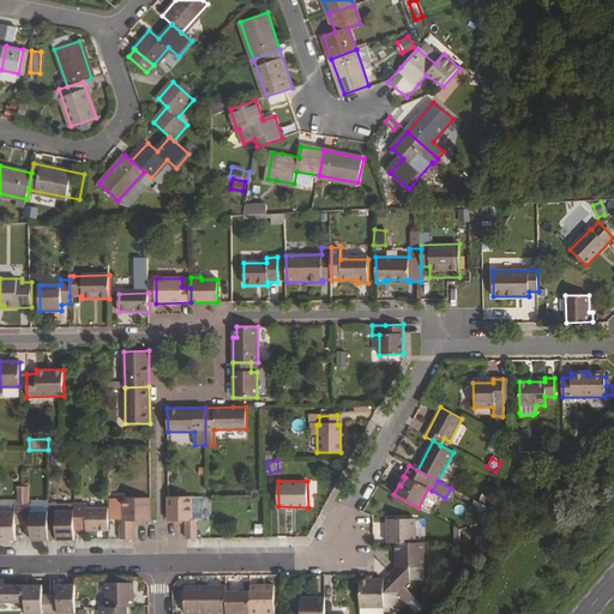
[(151,497),(124,498),(124,521),(120,521),(121,540),(133,540),(133,521),(151,521),(151,497)]
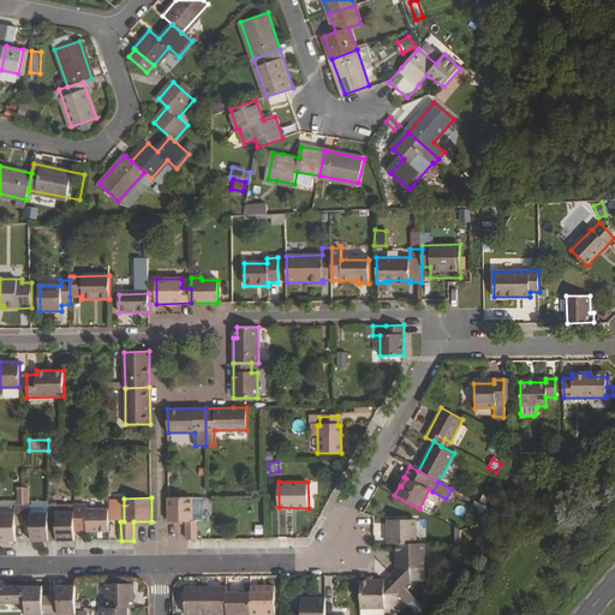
[(201,497),(169,497),(169,521),(187,521),(186,539),(196,539),(196,521),(202,521),(201,497)]
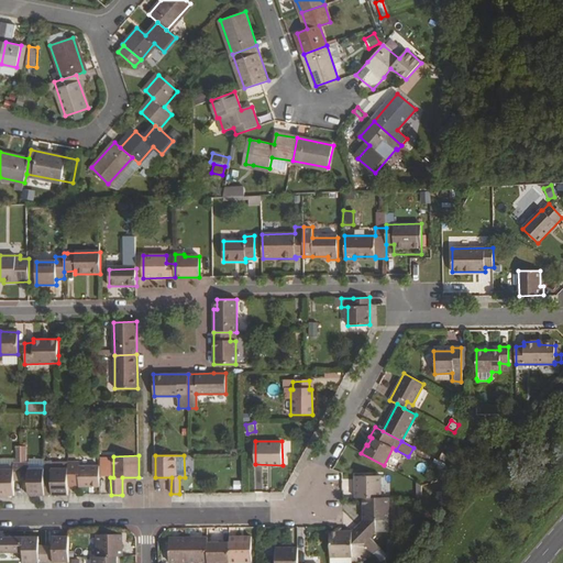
[(0,468),(15,468),(14,461),(14,459),(0,459),(0,468)]
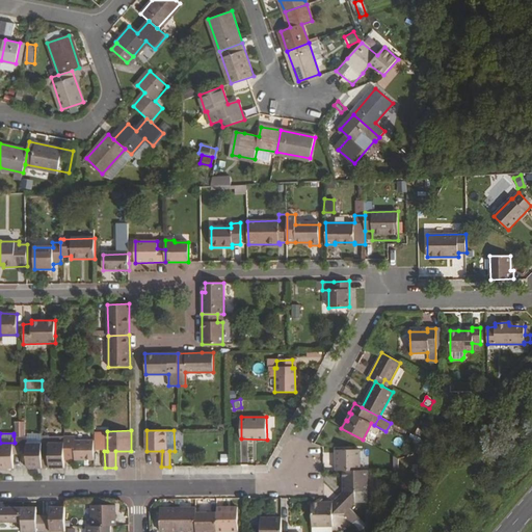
[(48,434),(42,434),(42,443),(42,468),(64,468),(64,452),(64,443),(49,443),(48,435),(48,434)]
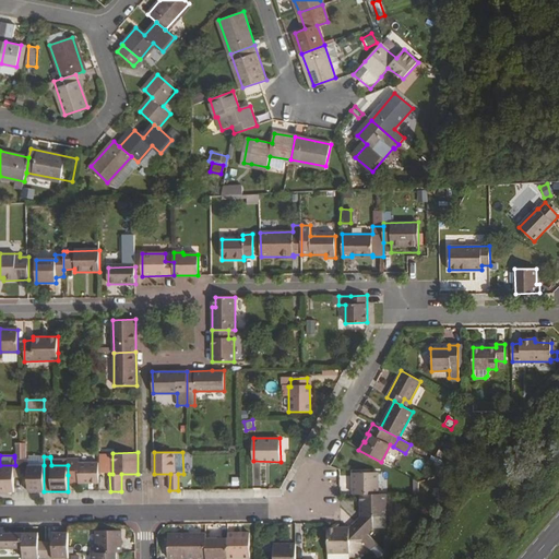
[(15,465),(0,465),(0,491),(15,492),(15,475),(21,474),(21,458),(14,458),(15,465)]
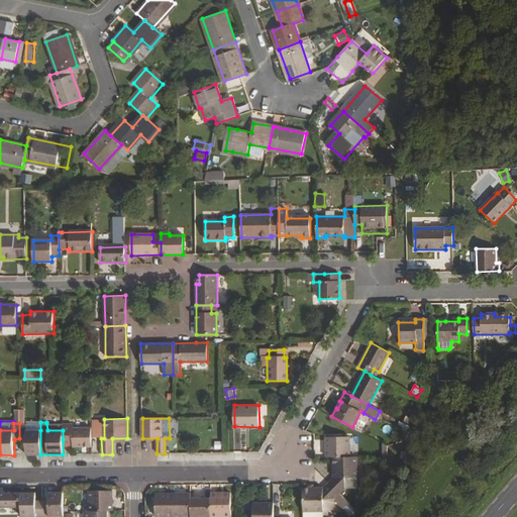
[(25,423),(19,423),(19,438),(25,439),(26,454),(40,454),(40,430),(25,430),(25,423)]
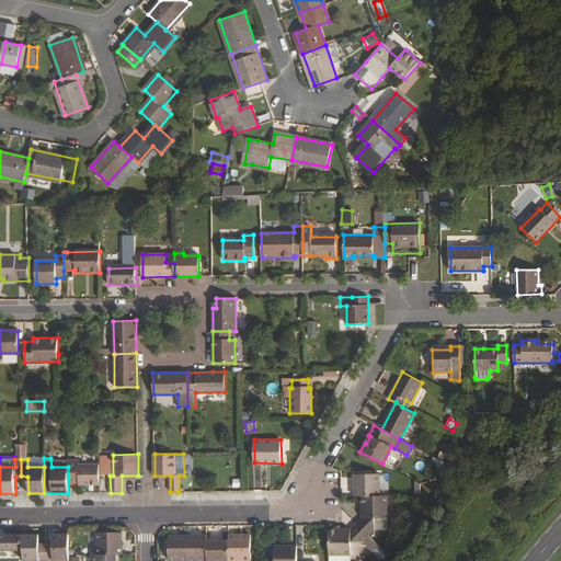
[(78,459),(68,459),(68,467),(68,477),(79,477),(78,485),(100,485),(99,464),(78,465),(78,459)]
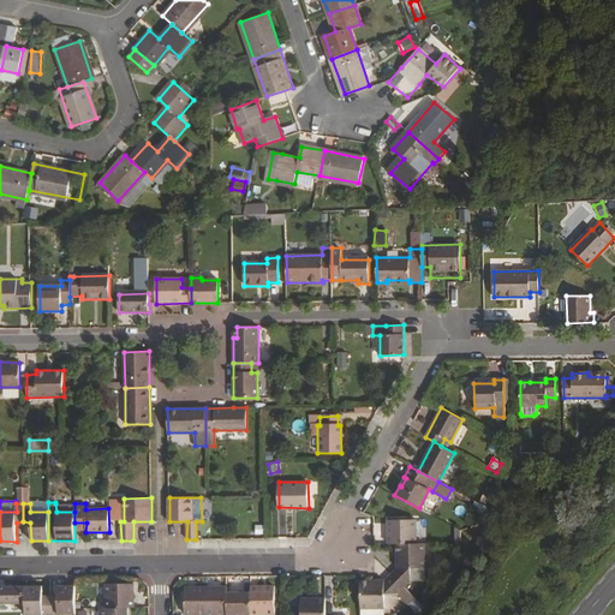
[(387,520),(388,544),(396,544),(416,544),(416,520),(387,520)]
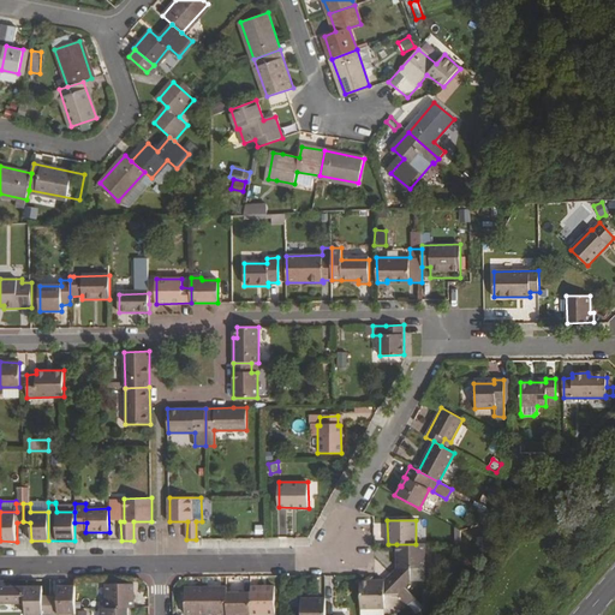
[(416,544),(396,544),(396,567),(389,573),(404,587),(411,580),(411,568),(423,567),(423,543),(416,544)]
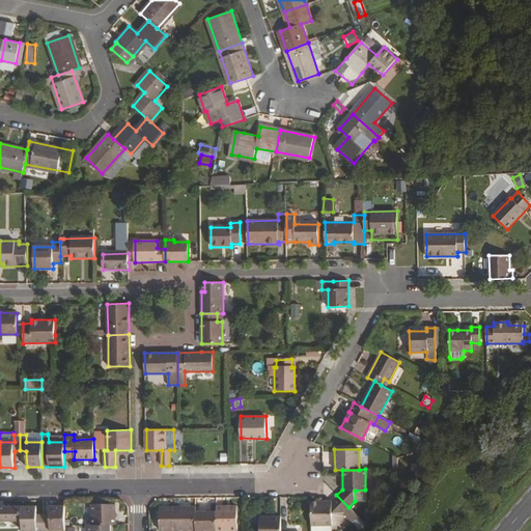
[(355,491),(355,501),(366,501),(365,490),(355,491)]
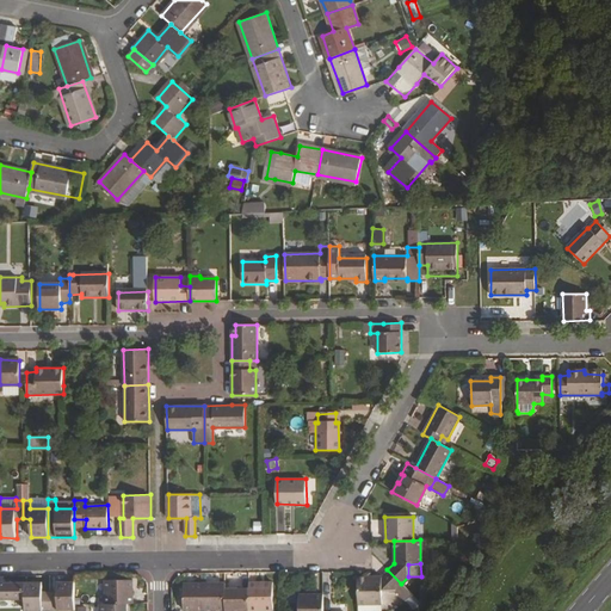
[(381,576),(358,576),(358,604),(382,604),(382,590),(395,590),(407,600),(413,594),(401,584),(387,569),(381,576)]
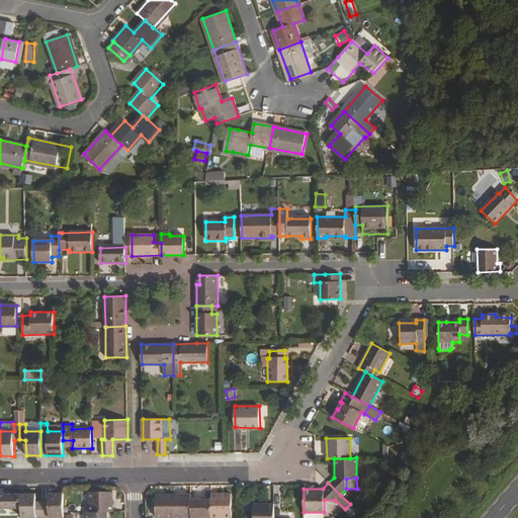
[(89,492),(89,512),(107,512),(112,512),(112,492),(89,492)]
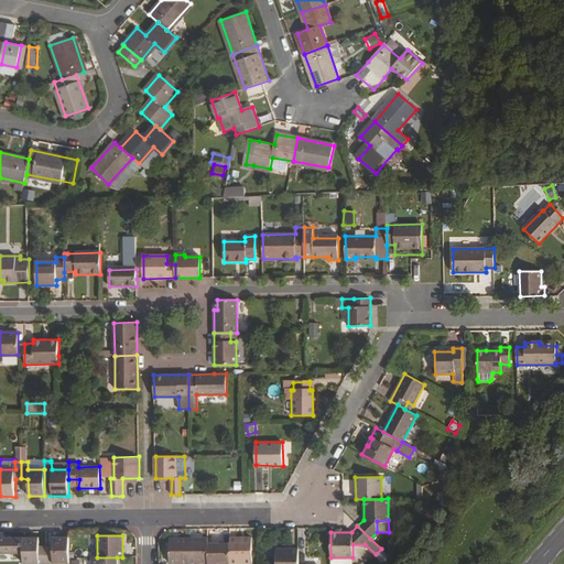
[(68,537),(53,538),(53,546),(45,546),(46,563),(69,563),(69,557),(68,537)]
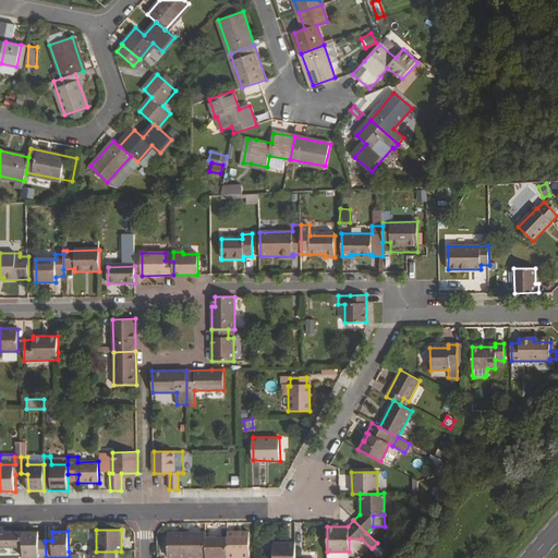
[(22,532),(0,532),(0,547),(23,548),(22,532)]
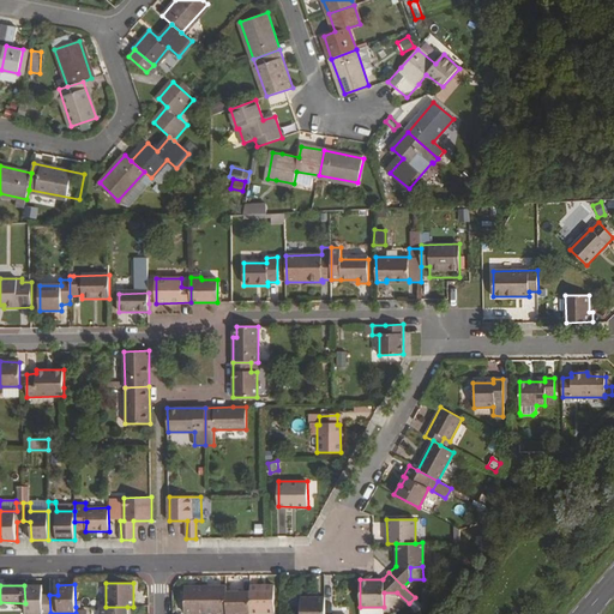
[(42,585),(24,585),(25,603),(24,613),(42,613),(50,613),(49,595),(42,595),(42,585)]
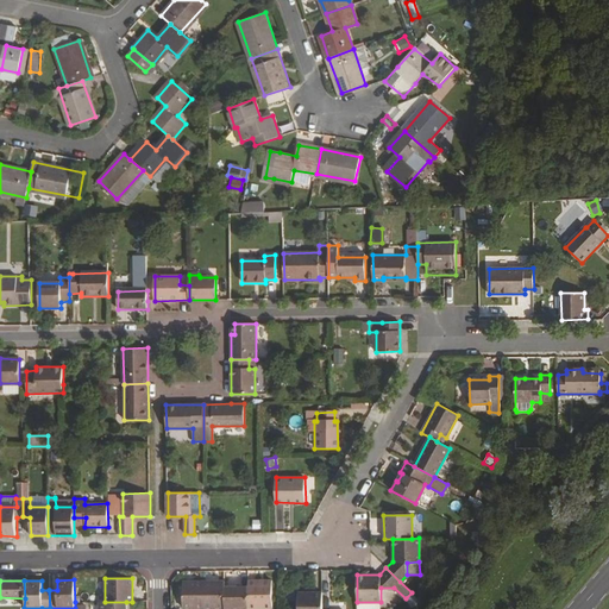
[(271,581),(248,582),(248,588),(249,608),(271,608),(271,581)]
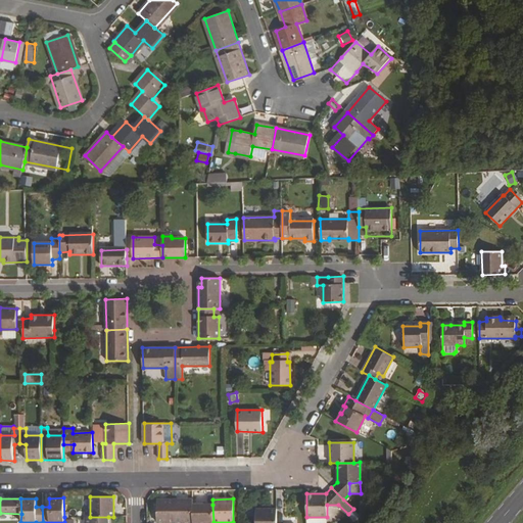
[(174,522),(175,500),(154,501),(154,522),(174,522)]
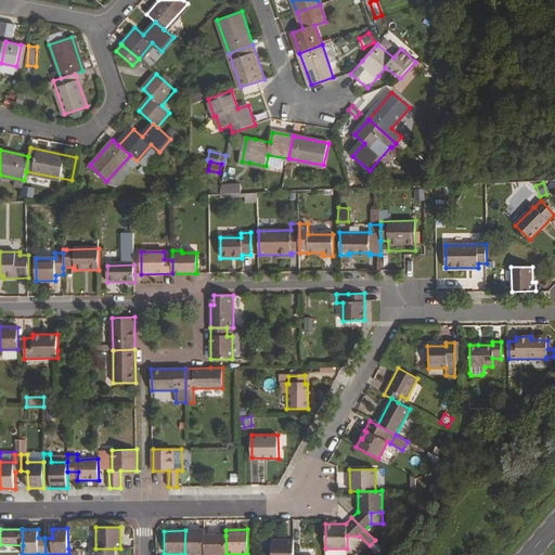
[(205,530),(185,530),(184,554),(204,554),(205,536),(205,530)]
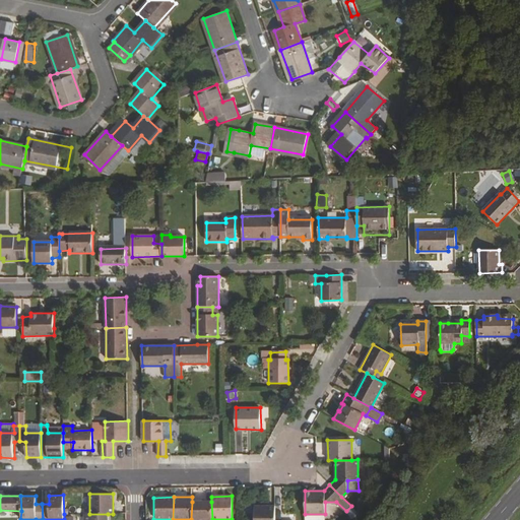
[(211,502),(192,502),(191,519),(211,519),(212,519),(211,502)]
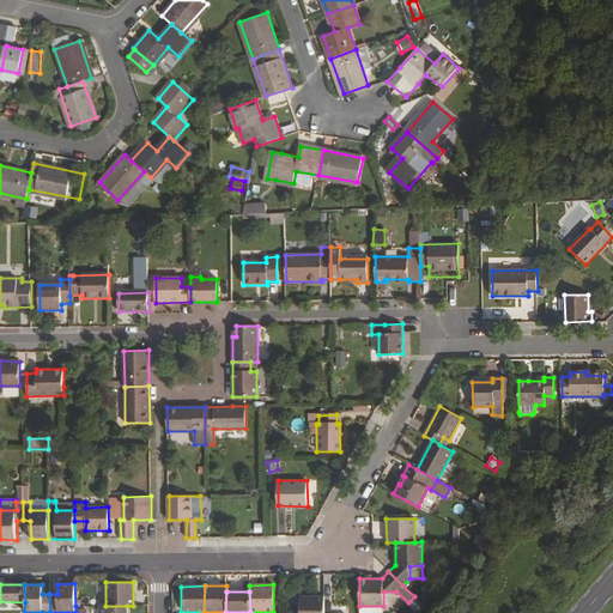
[(323,612),(325,596),(302,596),(301,612),(323,612)]
